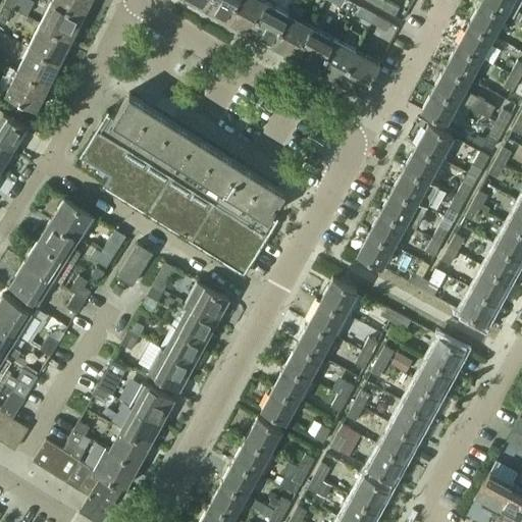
[(5,0),(3,5),(11,9),(15,0),(5,0)]
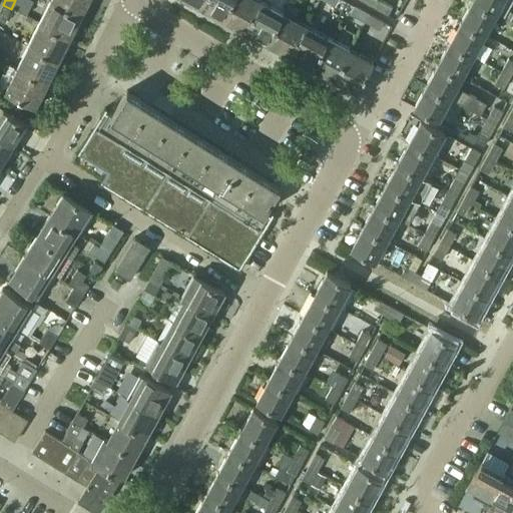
[(39,23),(69,38),(81,15),(50,0),(39,23)]
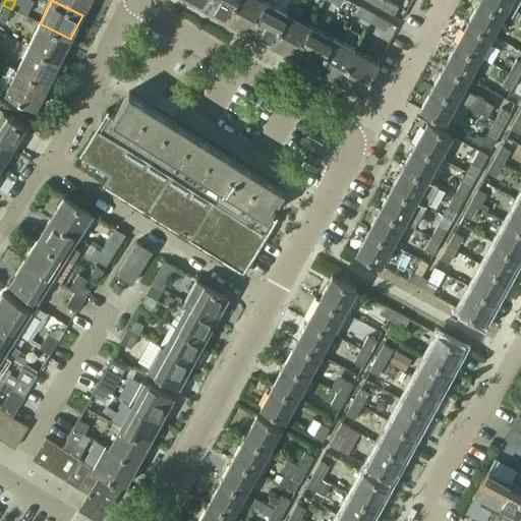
[(51,0),(82,15),(90,0),(51,0)]
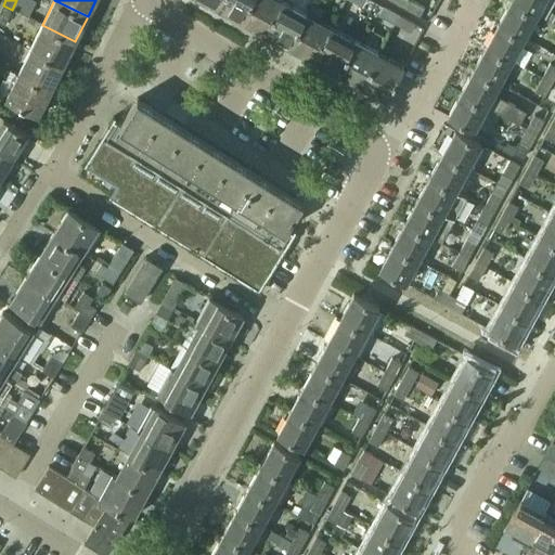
[(220,0),(217,8),(241,21),(252,0),(220,0)]
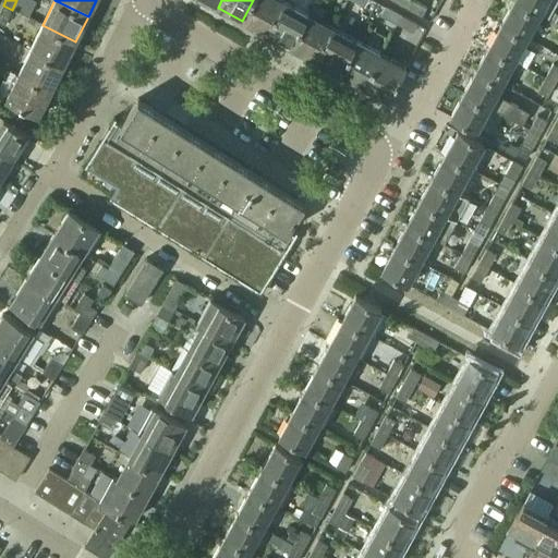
[(253,0),(242,21),(266,34),(283,1),(280,0),(253,0)]
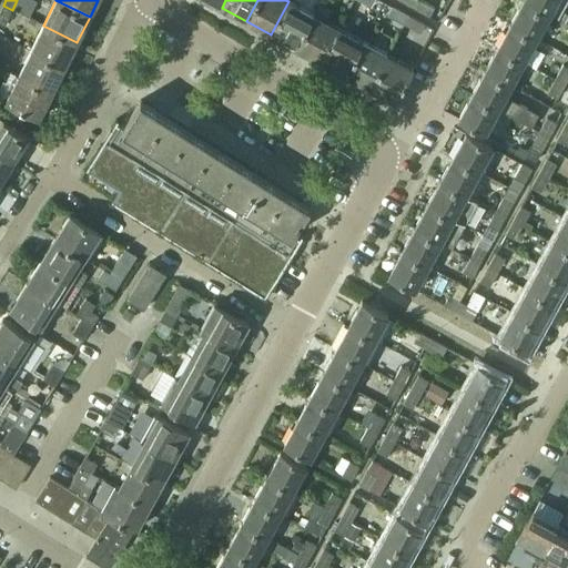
[(417,0),(413,8),(427,16),(432,7),(419,0),(417,0)]
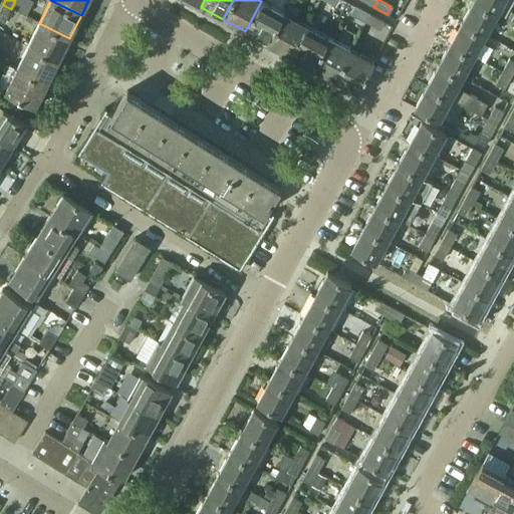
[(462,22),(486,34),(497,13),(473,0),(462,22)]
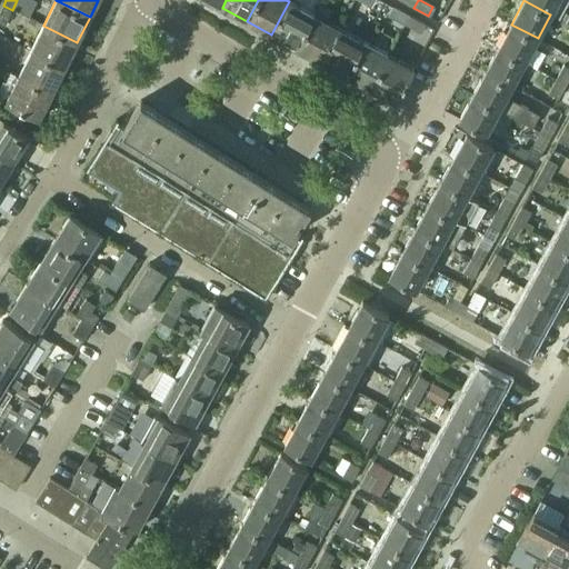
[(523,0),(550,15),(558,0),(523,0)]
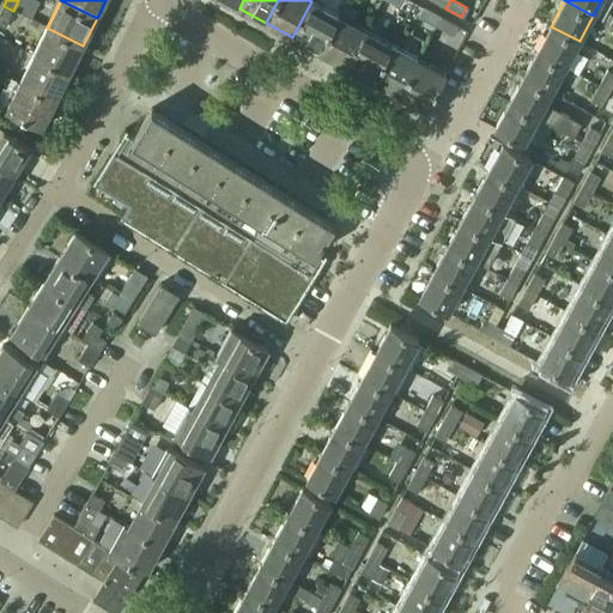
[(292,37),(319,52),(339,16),(311,1),(292,37)]
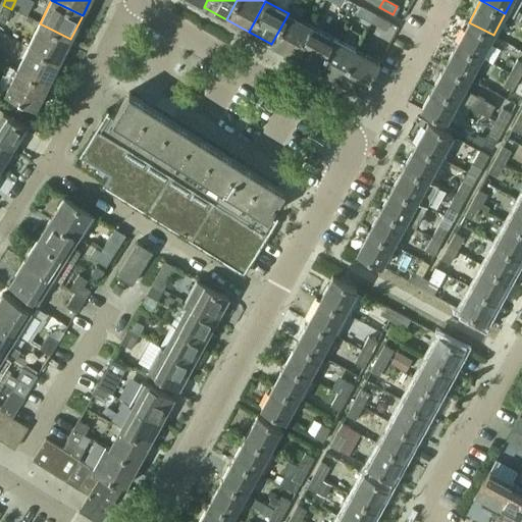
[(0,11),(0,21),(4,24),(11,9),(3,5),(0,11)]
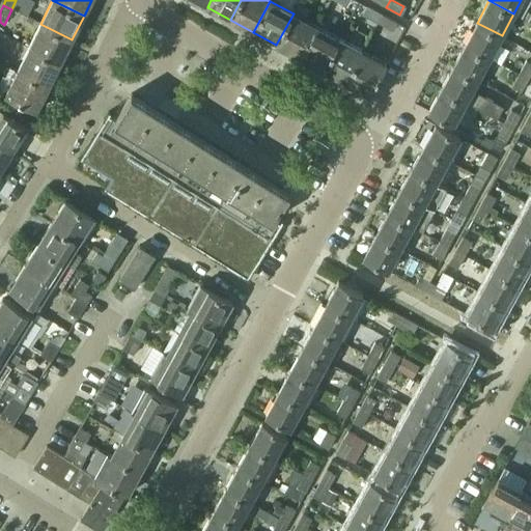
[(362,15),(378,23),(382,15),(367,6),(362,15)]
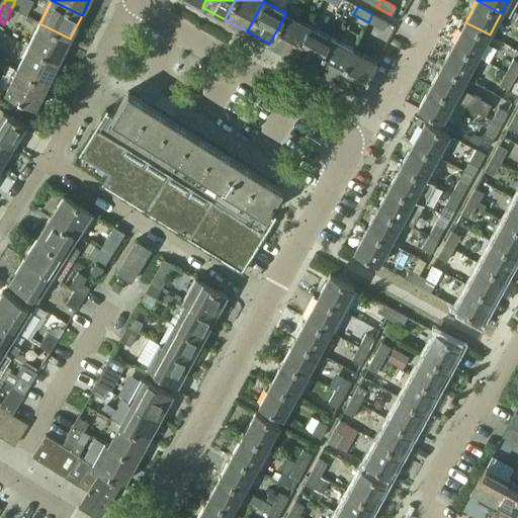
[(269,44),(292,56),(309,25),(286,13),(269,44)]
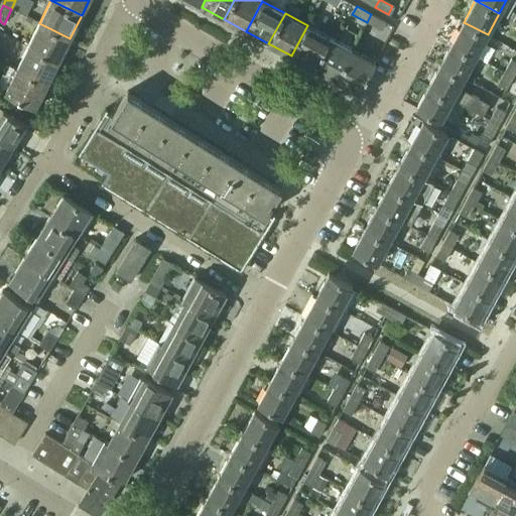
[(367,22),(382,30),(386,22),(371,14),(367,22)]
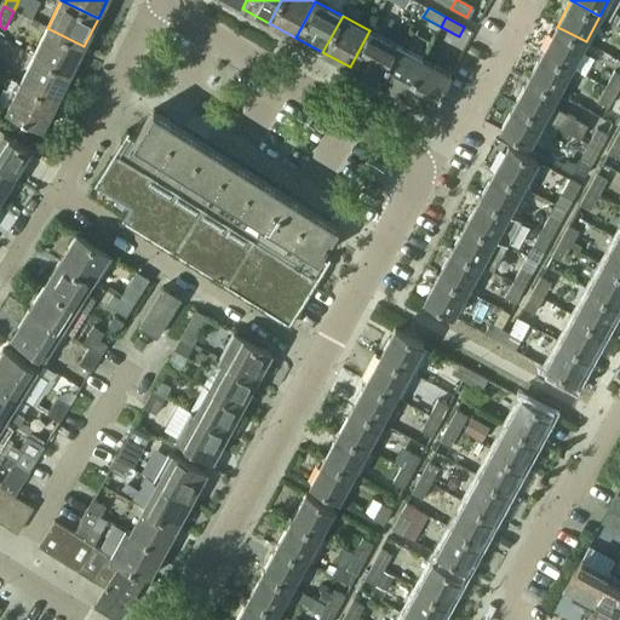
[(543,52),(572,68),(586,41),(557,27),(543,52)]
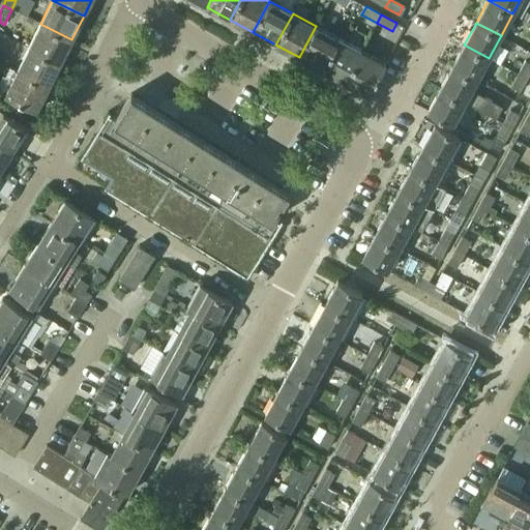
[(29,47),(60,62),(71,39),(40,24),(29,47)]
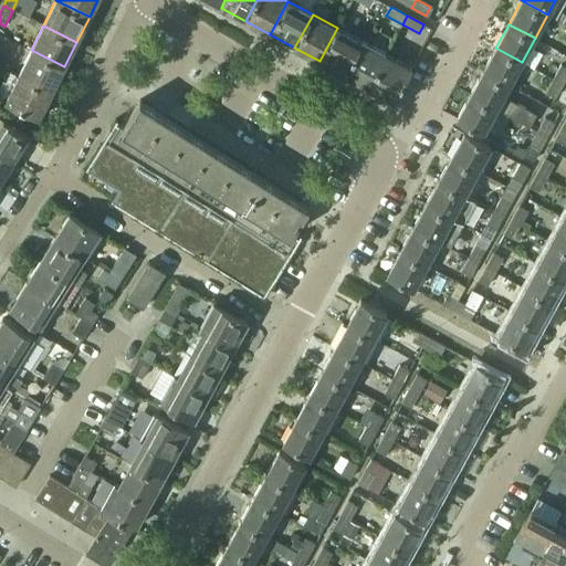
[(320,61),(344,74),(362,41),(337,28),(320,61)]
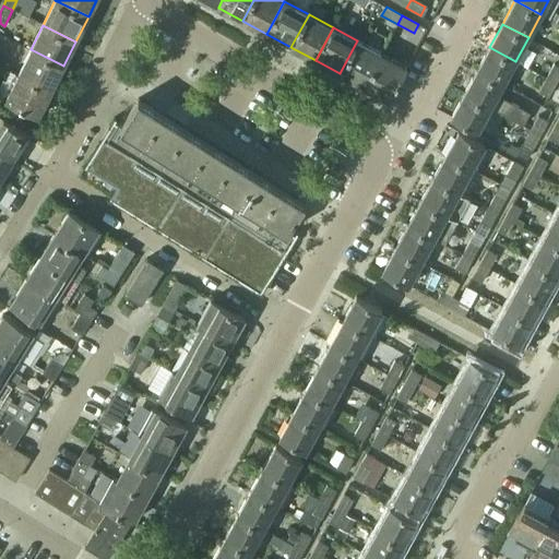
[(340,73),(364,86),(381,54),(357,40),(340,73)]
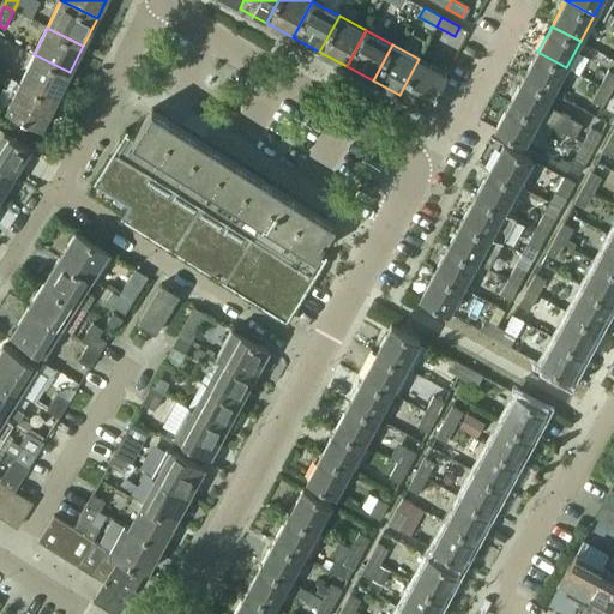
[(524,77),(553,92),(566,67),(537,52),(524,77)]
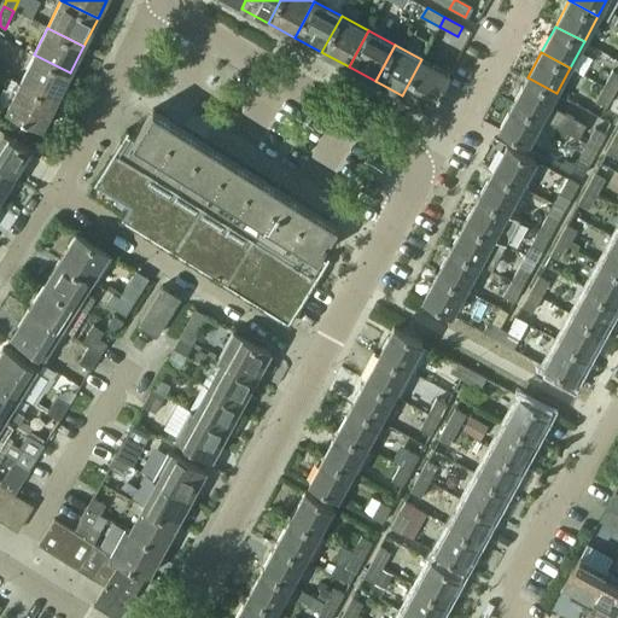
[(19,82),(57,100),(70,73),(34,54),(19,82)]
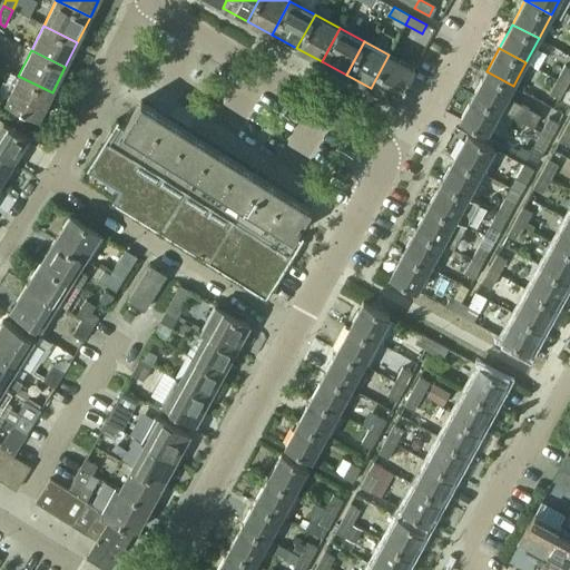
[(371,88),(396,102),(414,69),(389,55),(371,88)]
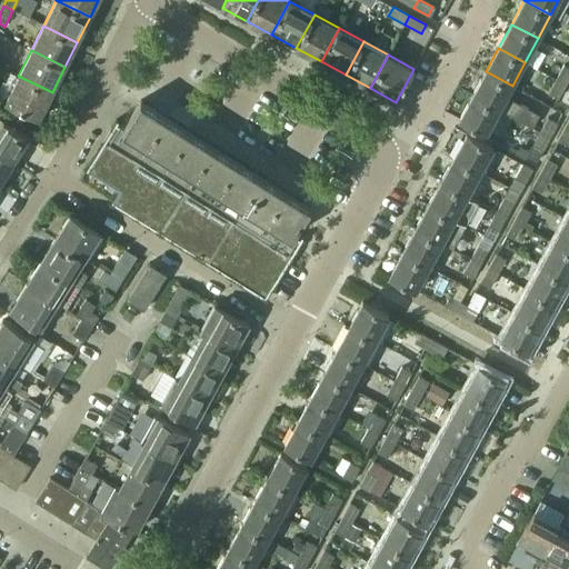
[(557,79),(566,85),(568,78),(568,68),(563,66),(557,79)]
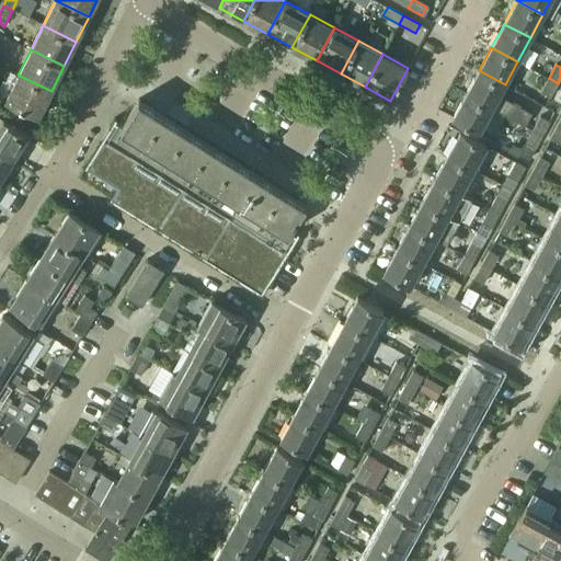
[(466,93),(492,107),(505,84),(479,70),(466,93)]
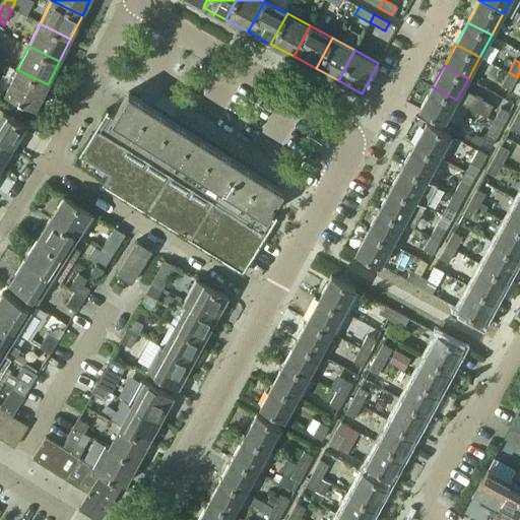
[(5,92),(36,108),(48,84),(16,69),(5,92)]
